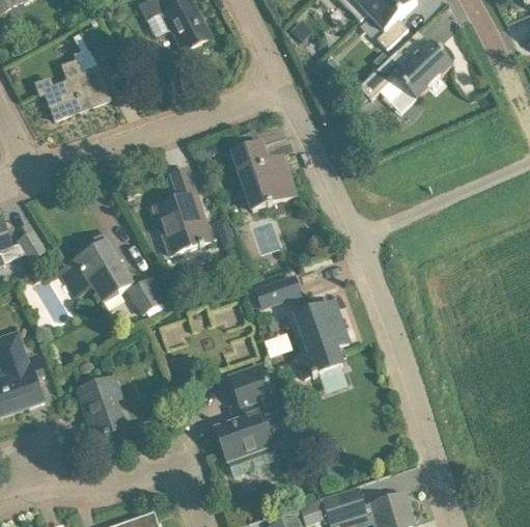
[(0,16),(9,11),(14,20),(27,12),(20,0),(0,0),(0,16)]
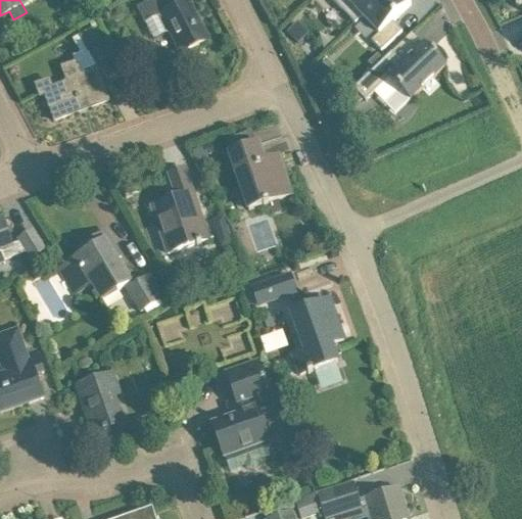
[(145,0),(137,4),(153,37),(170,29),(181,51),(208,37),(189,0),(181,0),(169,6),(165,0),(145,0)]
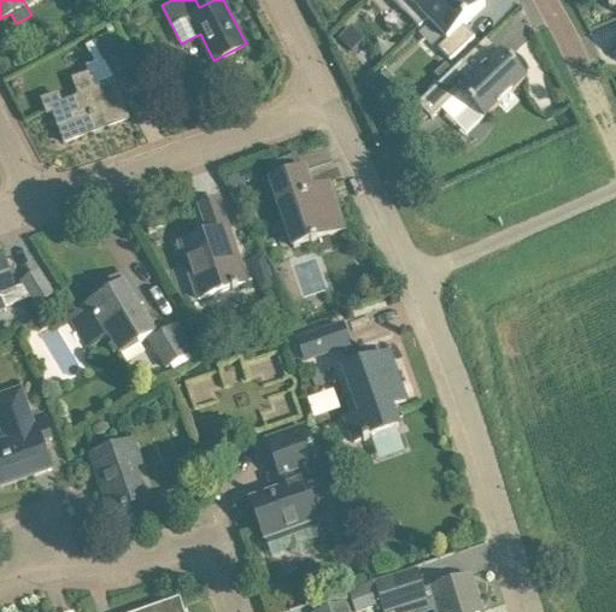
[(394,0),(418,25),(427,18),(426,16),(443,0),(394,0)]
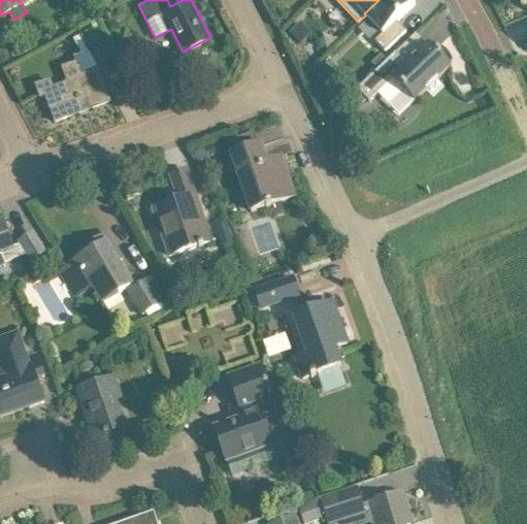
[(379,0),(364,13),(365,15),(382,32),(374,39),(384,50),(405,29),(396,20),(414,2),(412,0),(379,0)]
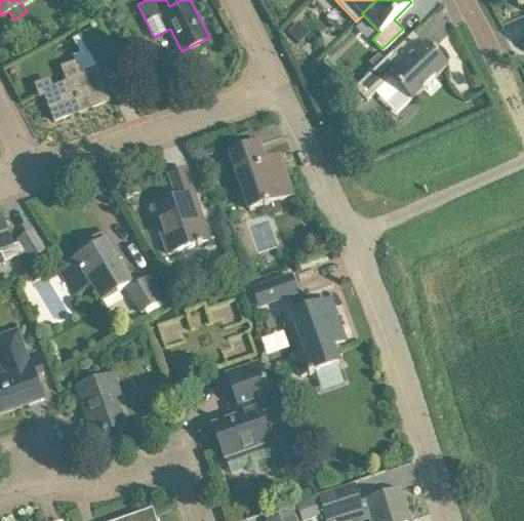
[(75,61),(56,68),(58,74),(35,82),(39,94),(44,92),(54,119),(109,98),(96,66),(94,67),(93,62),(110,52),(95,27),(99,25),(94,16),(89,21),(91,25),(78,33),(86,49),(72,54),(75,61)]
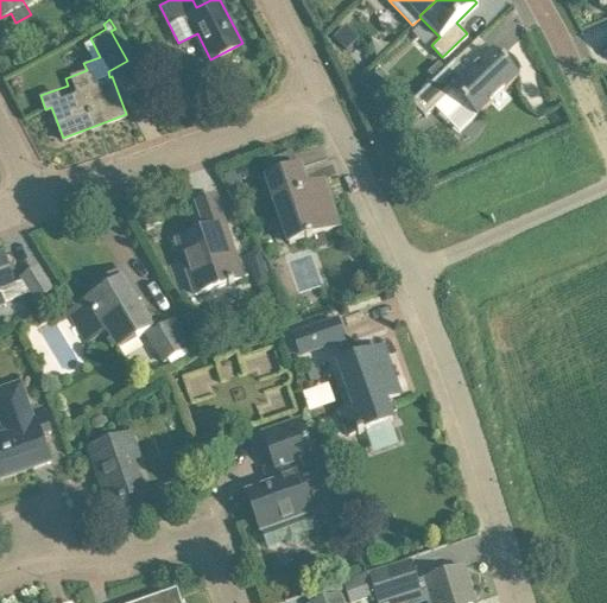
[(453,59),(410,100),(413,103),(422,112),(423,114),(451,88),(475,114),(518,74),(493,46),(465,73),(453,59)]
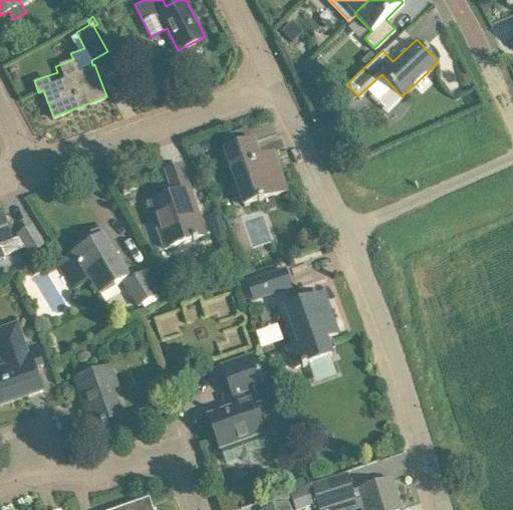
[(369,50),(360,58),(366,64),(375,56),(369,50)]
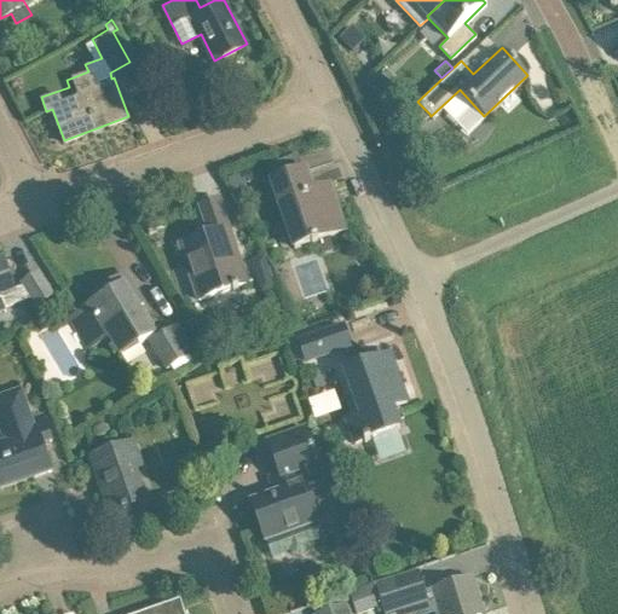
[(429,114),(421,105),(409,116),(417,125),(429,114)]
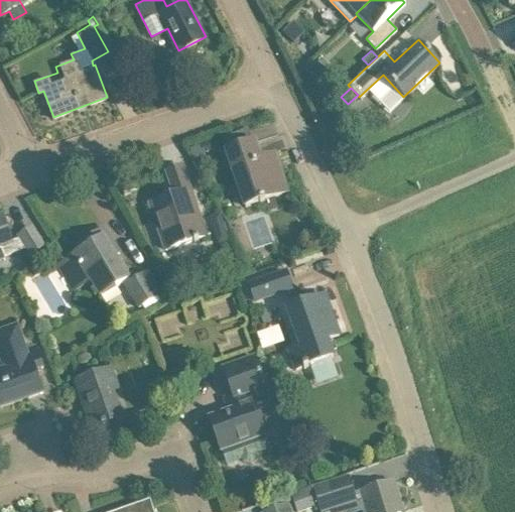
[(215,137),(201,142),(204,150),(218,145),(215,137)]
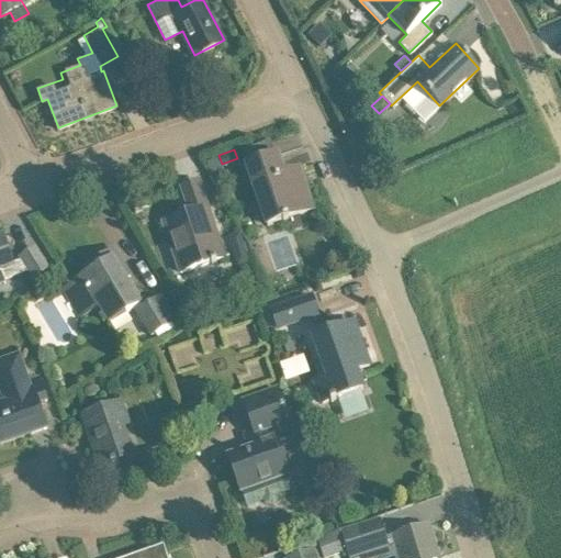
[(246,163),(267,223),(288,216),(299,212),(313,208),(298,165),(282,170),(277,153),(246,163)]
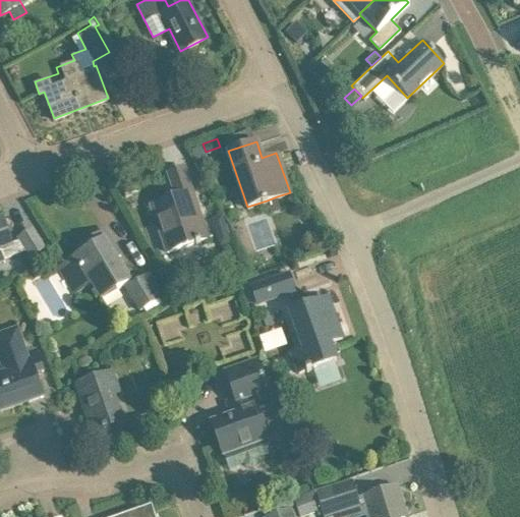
[(148,156),(136,160),(139,168),(150,165),(148,156)]
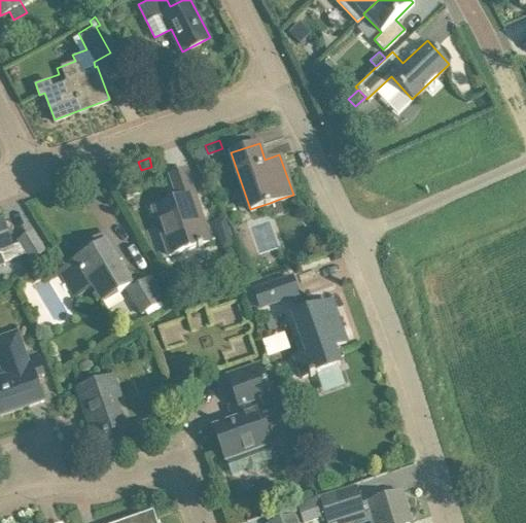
[(152,206),(159,221),(163,220),(173,250),(168,251),(169,252),(198,243),(199,244),(203,243),(203,241),(210,239),(204,220),(199,222),(194,209),(199,207),(185,168),(170,174),(178,197),(152,206)]
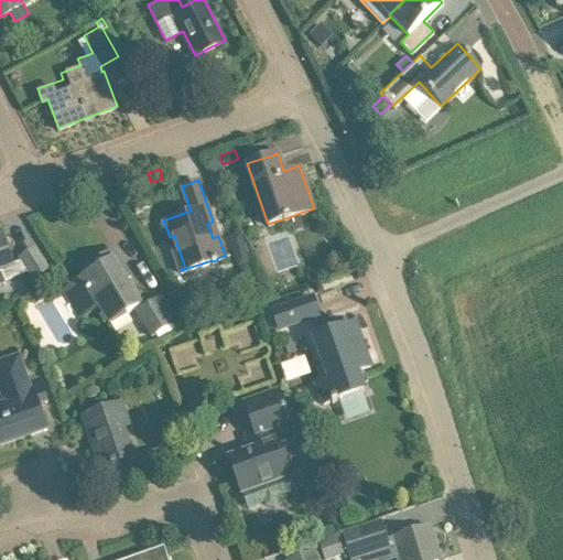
[(300,213),(289,217),(293,229),(304,226),(300,213)]
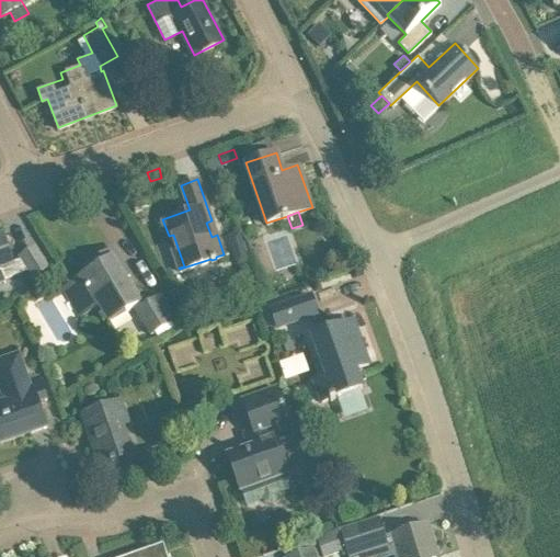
[(238,229),(226,232),(236,263),(248,260),(238,229)]
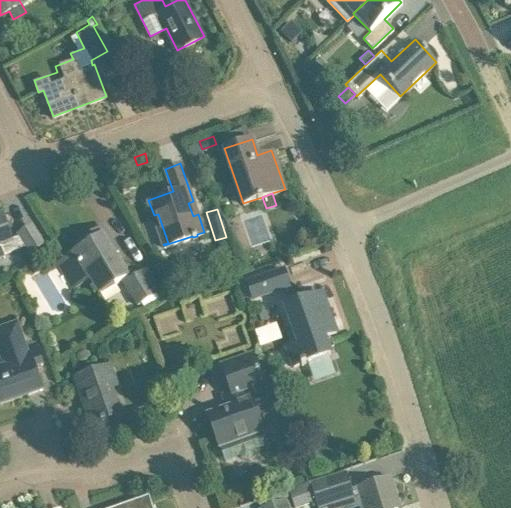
[(0,247),(2,253),(25,244),(29,250),(43,242),(31,223),(18,232),(20,235),(11,238),(2,213),(0,214),(0,247)]
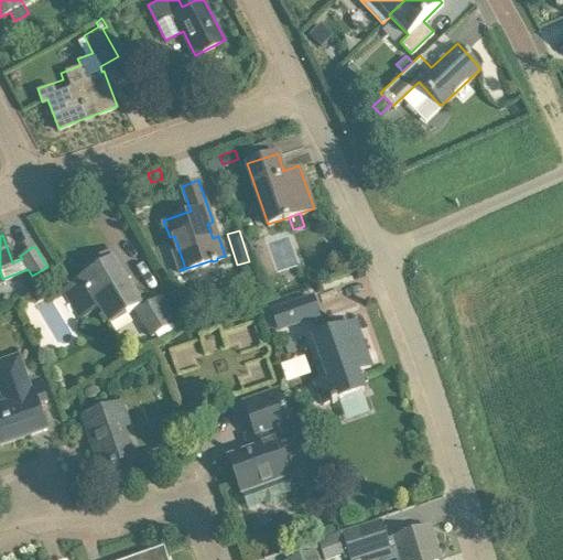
[(88,271),(63,287),(80,315),(89,309),(86,303),(95,298),(99,303),(109,321),(134,305),(151,334),(176,320),(161,294),(148,303),(144,298),(139,301),(125,278),(130,275),(117,254),(95,267),(91,261),(85,266),(88,271)]
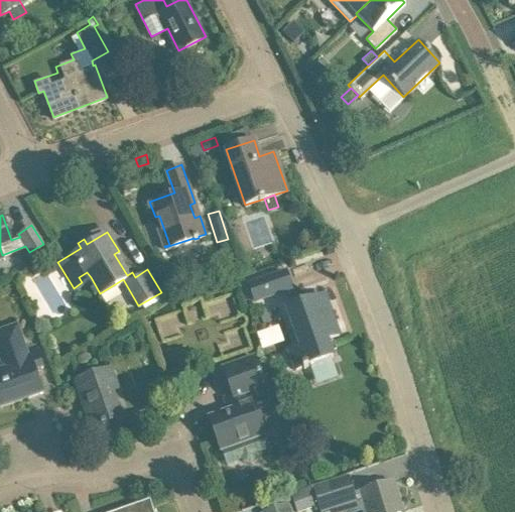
[(49,253),(41,258),(46,268),(54,263),(49,253)]
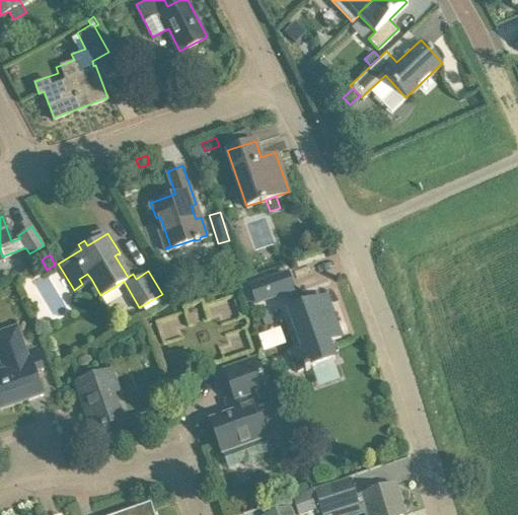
[(250,283),(256,300),(293,287),(287,271),(250,283)]
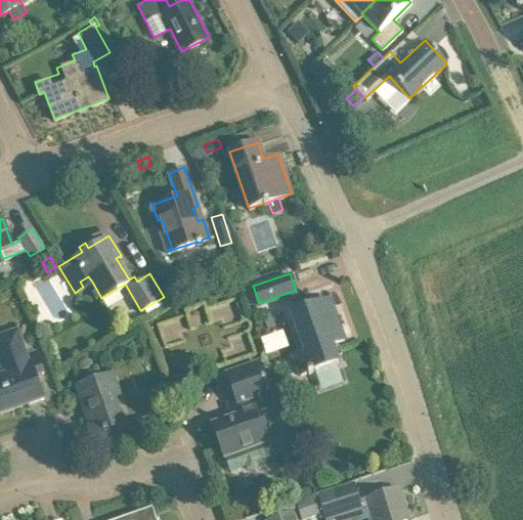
[(332,342),(344,338),(330,298),(296,309),(310,348),(293,354),(300,374),(338,359),(332,342)]
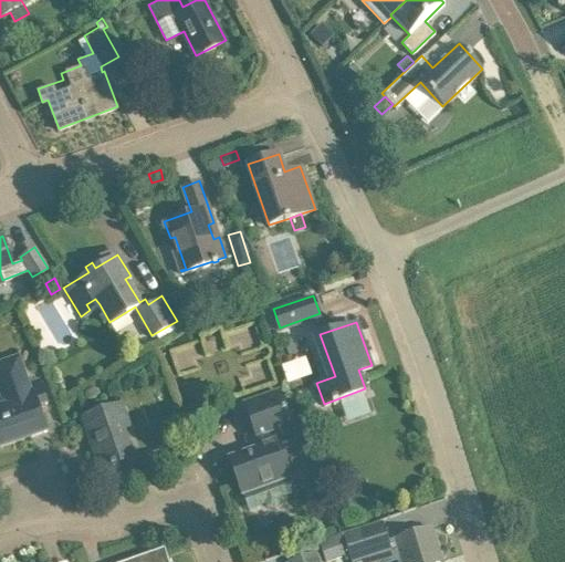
[(0,386),(6,402),(0,403),(0,444),(46,428),(40,409),(49,406),(38,375),(27,378),(18,354),(0,360),(0,386)]
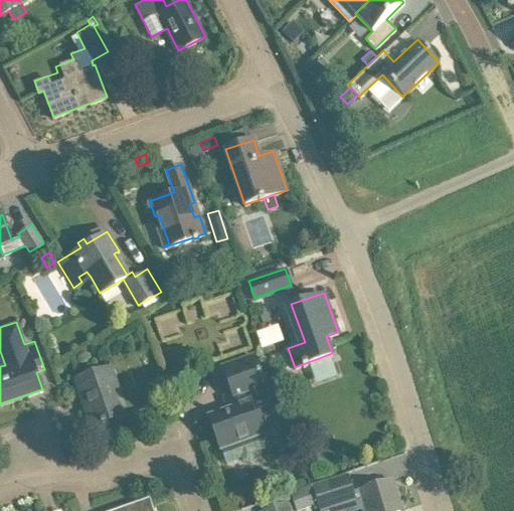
[(222,364),(236,404),(208,414),(225,462),(240,457),(241,458),(241,459),(243,460),(244,460),(245,461),(247,461),(248,461),(249,461),(251,460),(252,459),(252,458),(253,457),(254,456),(254,454),(254,453),(254,451),(269,446),(260,420),(275,414),(252,353),(222,364)]
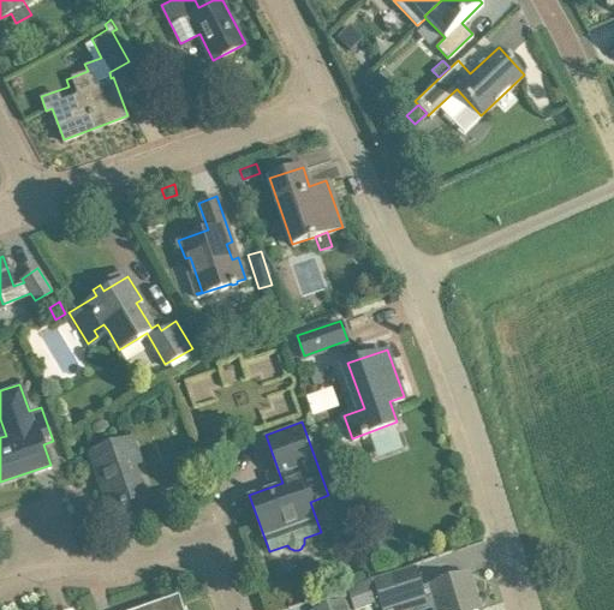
[(89,452),(109,508),(144,496),(133,462),(139,460),(131,437),(89,452)]
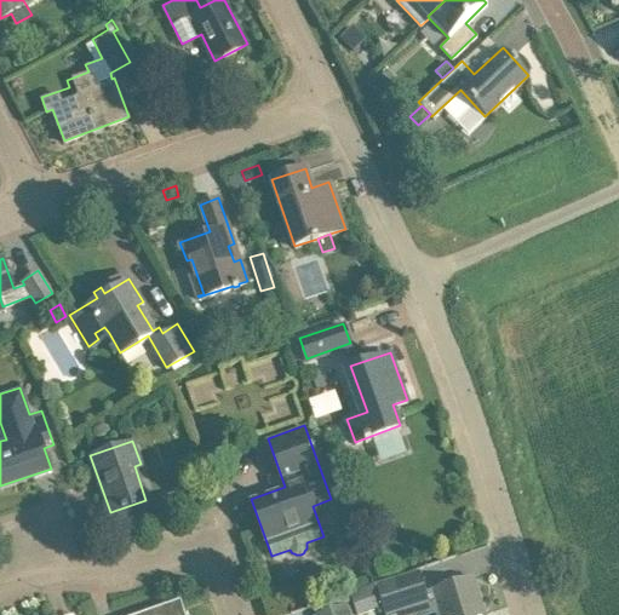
[(154,498),(160,516),(193,505),(185,487),(154,498)]
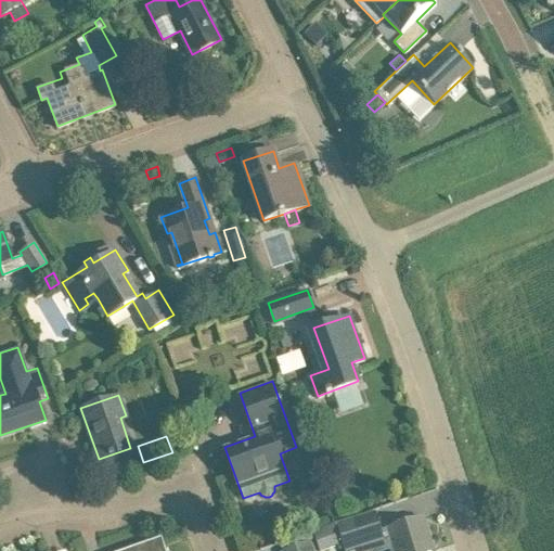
[(383,537),(374,509),(334,521),(342,542),(344,550),(363,550),(361,543),(383,537)]
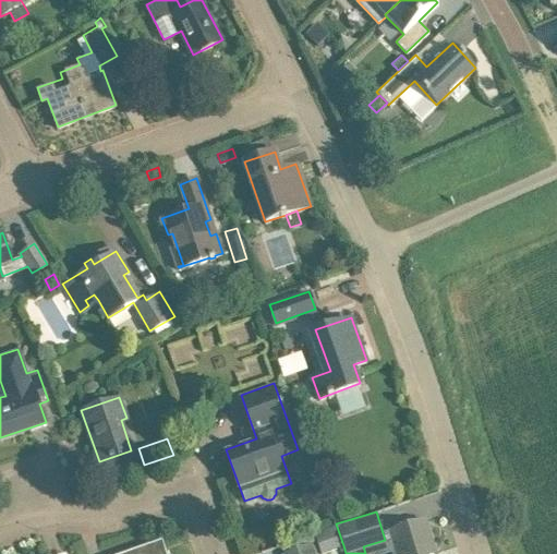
[(436,553),(425,518),(388,530),(395,553),(436,553)]
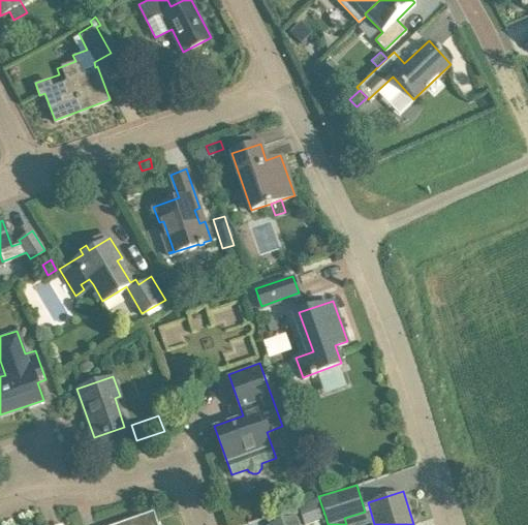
[(298,503),(305,524),(325,517),(318,496),(298,503)]
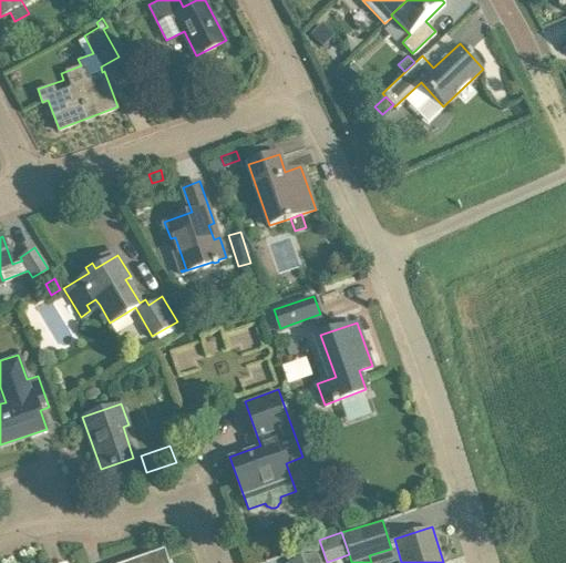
[(170,562),(168,556),(151,562),(147,552),(116,562),(170,562)]
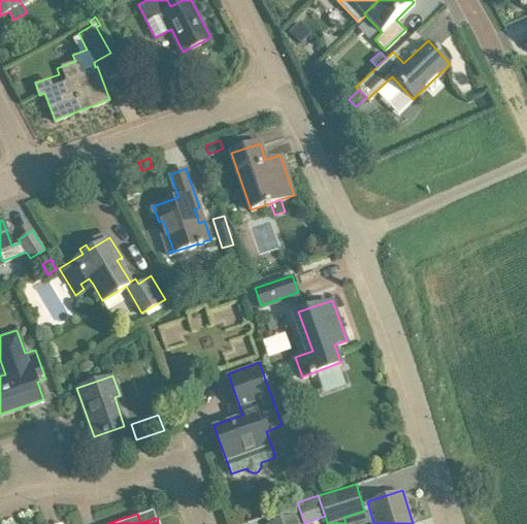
[(298,523),(295,515),(268,523),(298,523)]
